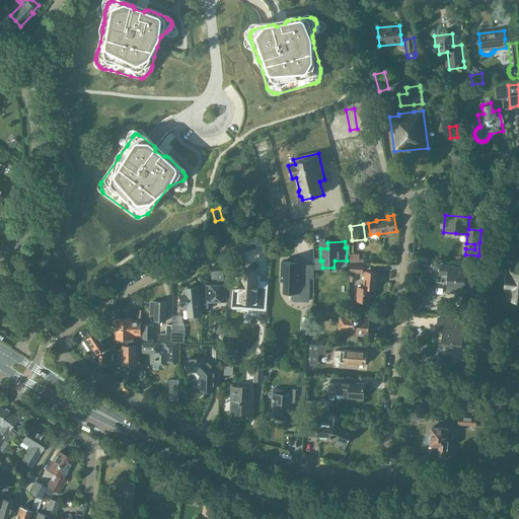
[(351,253),(351,262),(364,264),(364,260),(359,258),(359,254),(351,253)]
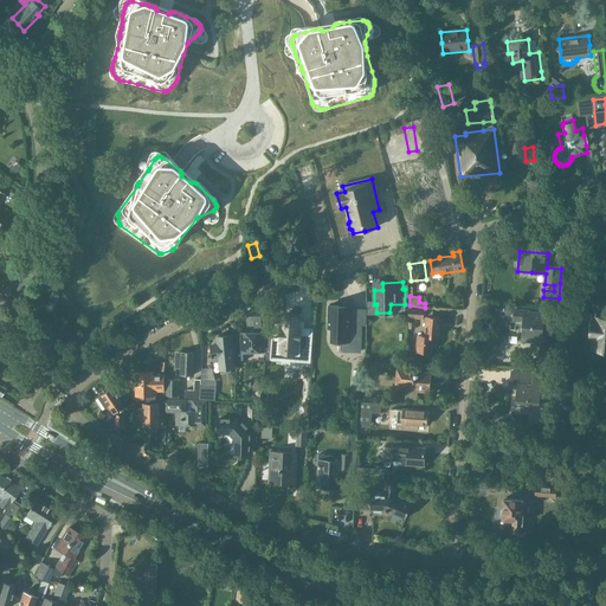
[(605,298),(592,297),(591,308),(595,309),(594,313),(601,313),(603,309),(605,309),(605,298)]
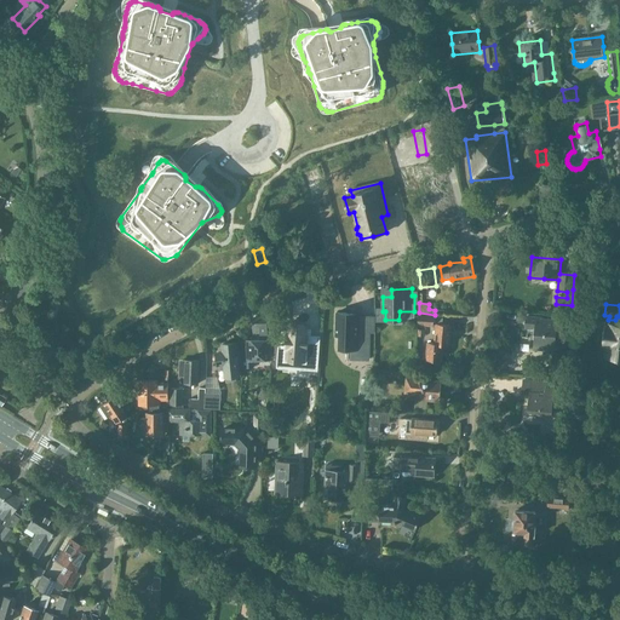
[(337,313),(337,336),(340,336),(339,349),(369,350),(369,331),(359,331),(360,310),(349,310),(349,314),(337,313)]
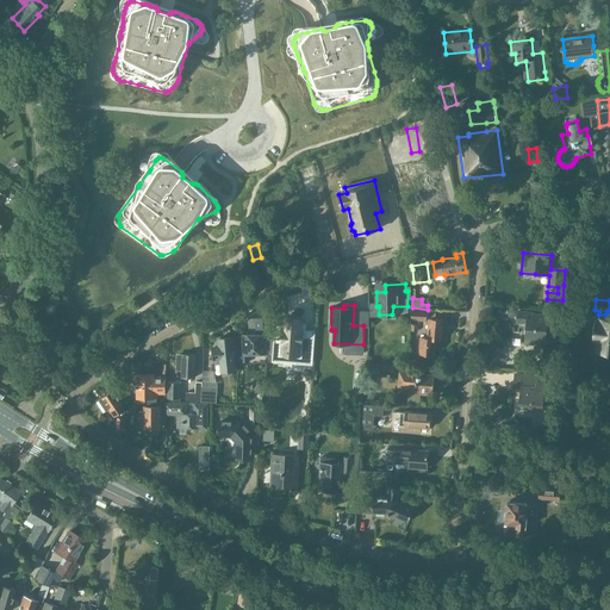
[(443,321),(435,319),(436,310),(428,310),(412,307),(411,318),(428,319),(427,337),(419,337),(418,354),(424,354),(424,356),(429,356),(429,355),(435,355),(436,340),(442,340),(443,321)]
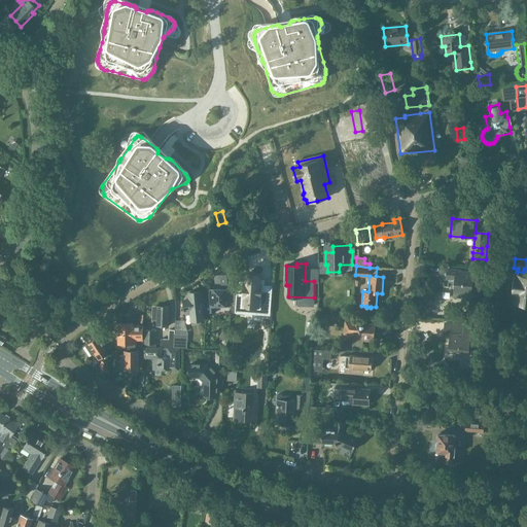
[(231,288),(227,288),(226,269),(214,270),(215,284),(220,284),(220,288),(215,288),(209,288),(209,294),(206,294),(207,313),(216,312),(215,307),(232,306),(231,288)]
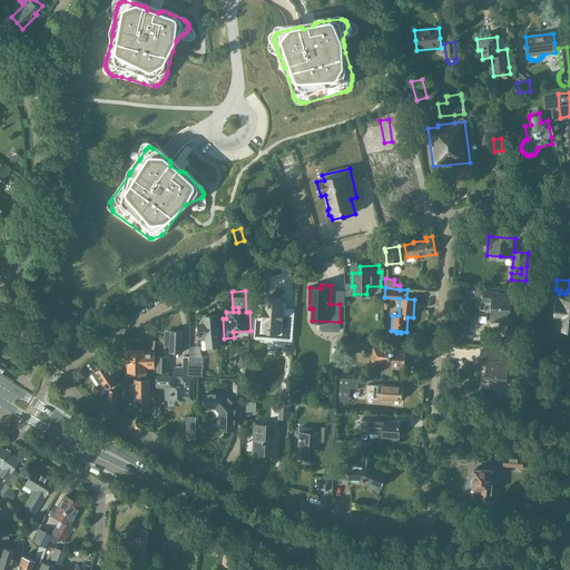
[(492,303),(492,307),(491,322),(499,323),(499,322),(510,323),(512,295),(499,293),(484,292),(483,302),(492,303)]
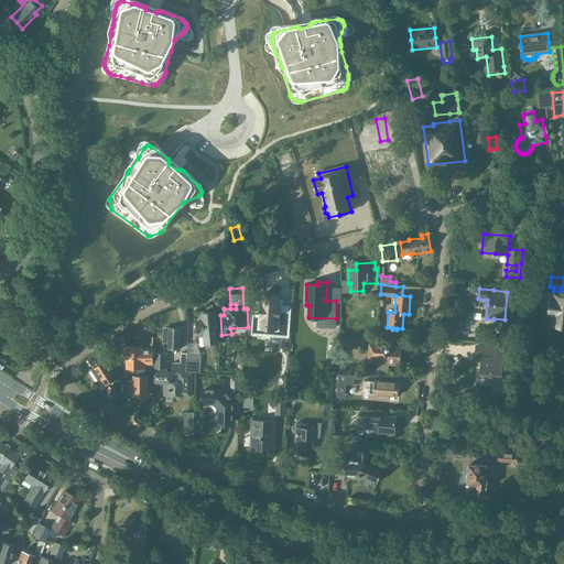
[(550,296),(550,297),(548,316),(551,316),(549,326),(563,327),(563,295),(553,294),(553,296),(550,296)]
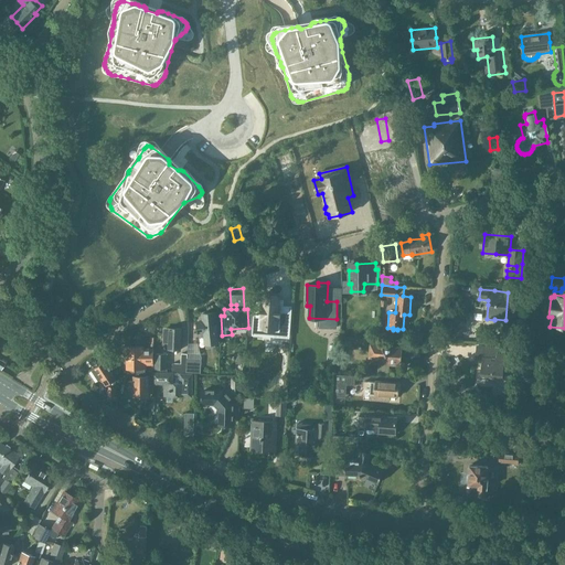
[(254,315),(253,333),(277,336),(277,332),(289,332),(291,307),(279,306),(280,297),(263,296),(262,305),(260,316),(254,315)]
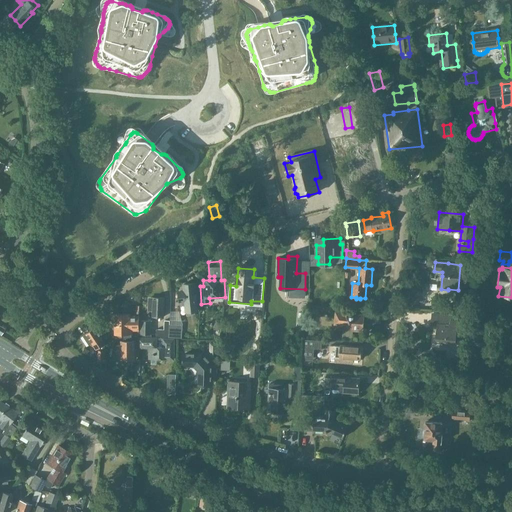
[(179,302),(185,302),(186,313),(197,311),(195,284),(184,285),(184,292),(178,293),(179,302)]
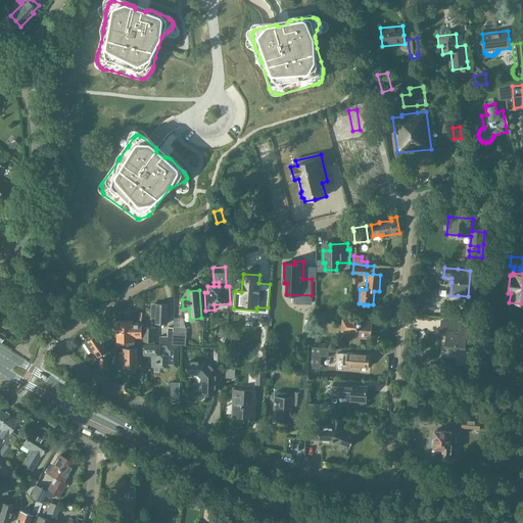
[(169,304),(157,303),(151,303),(151,317),(156,317),(156,324),(168,325),(169,304)]
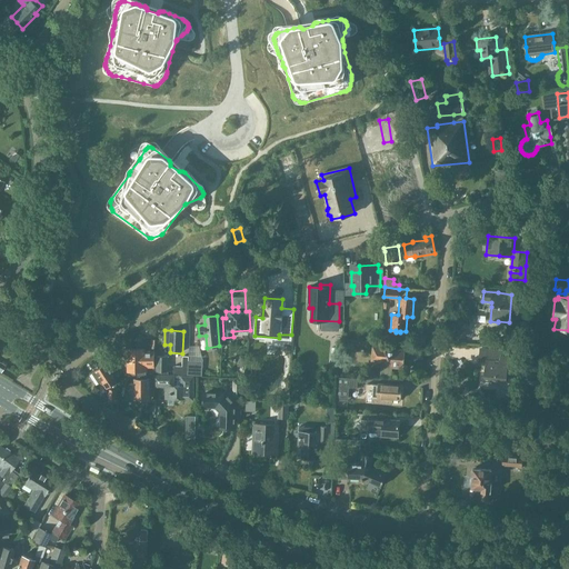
[(381,363),(381,366),(392,367),(403,368),(406,350),(381,348),(382,342),(369,341),(368,348),(372,348),(371,362),(381,363)]
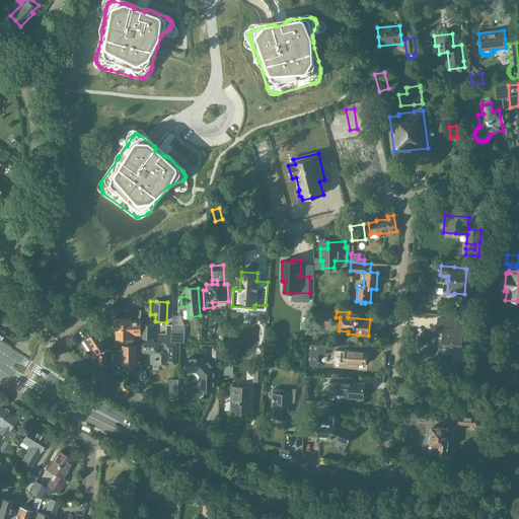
[(126,340),(134,340),(135,340),(135,336),(141,336),(141,319),(132,319),(132,318),(116,318),(117,340),(126,340)]
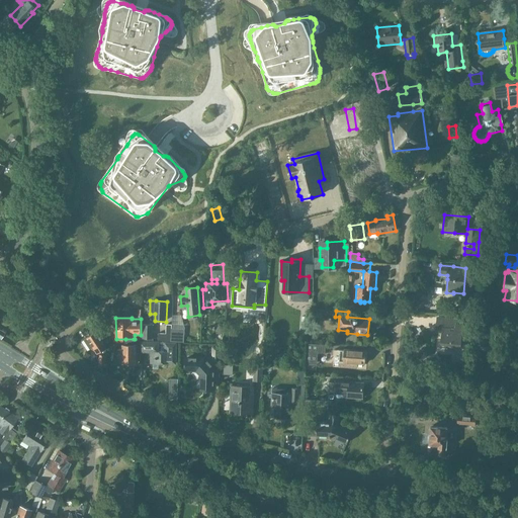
[(440,347),(461,348),(463,325),(456,325),(456,320),(437,318),(436,329),(442,330),(440,347)]
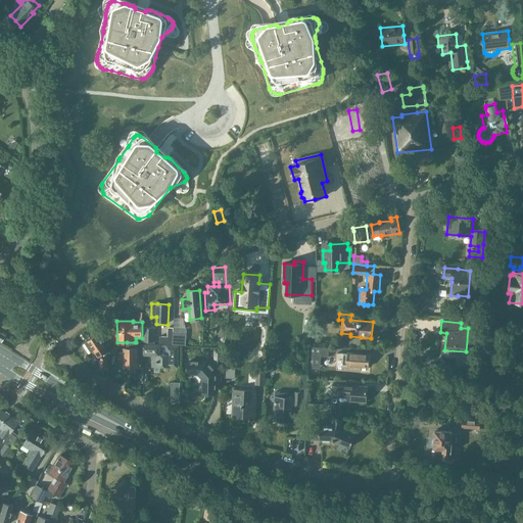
[(173,345),(174,332),(174,328),(168,327),(168,337),(160,336),(159,344),(173,345)]
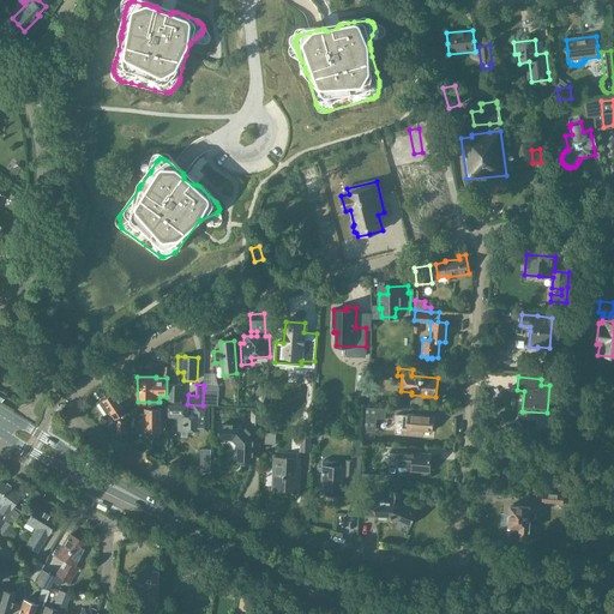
[(169,402),(170,402),(181,402),(181,386),(169,385),(169,402)]
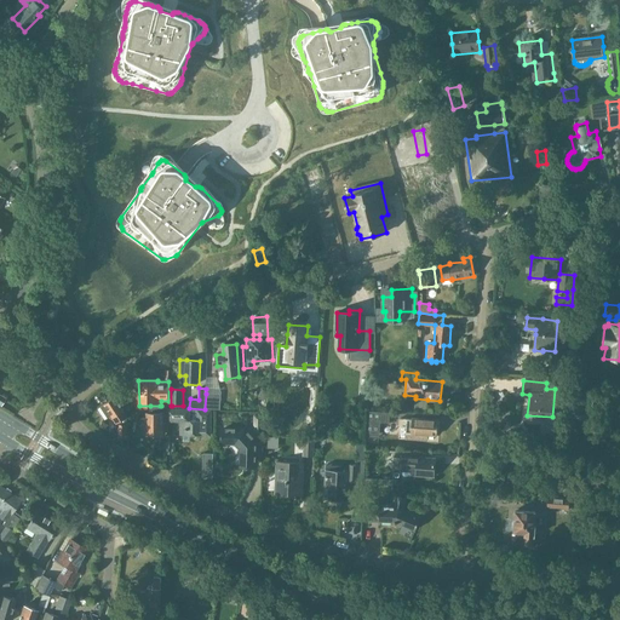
[(108,418),(112,415),(116,424),(119,423),(120,424),(120,435),(127,435),(127,417),(124,411),(125,411),(122,407),(126,405),(120,394),(104,405),(104,406),(102,407),(108,418)]
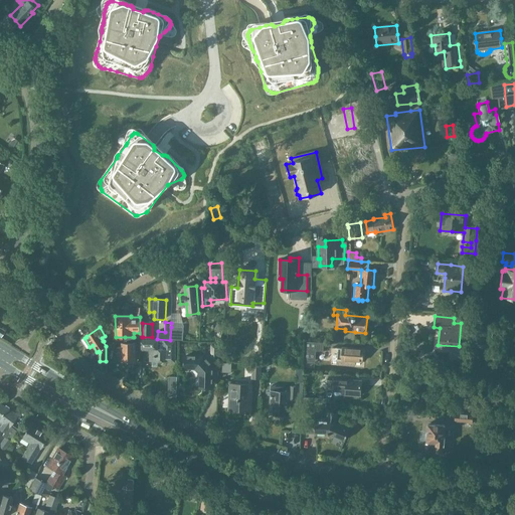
[(171,327),(170,340),(183,341),(184,328),(171,327)]
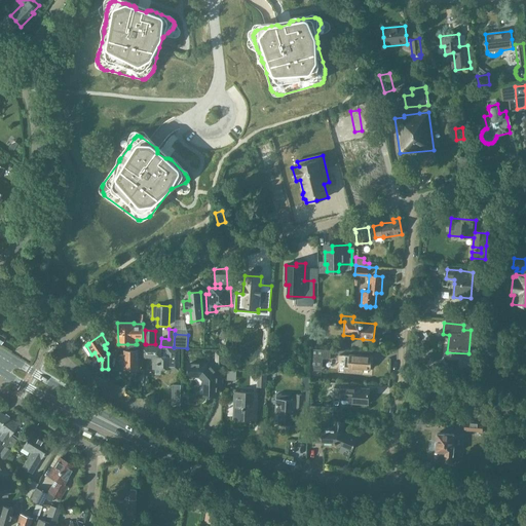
[(167,358),(161,358),(161,348),(143,348),(143,359),(153,359),(152,370),(179,371),(179,349),(167,348),(167,358)]
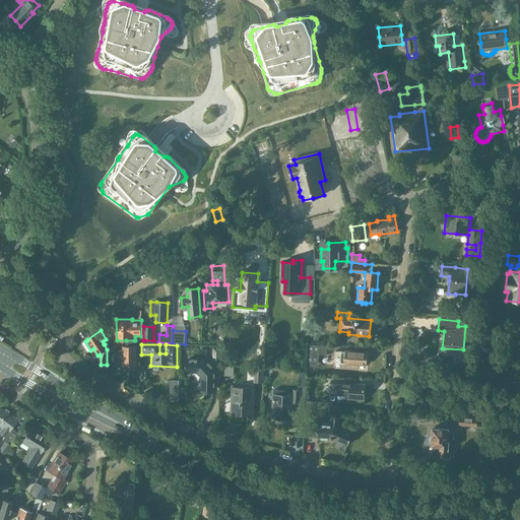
[(308,345),(307,363),(318,364),(319,353),(326,354),(327,346),(308,345)]
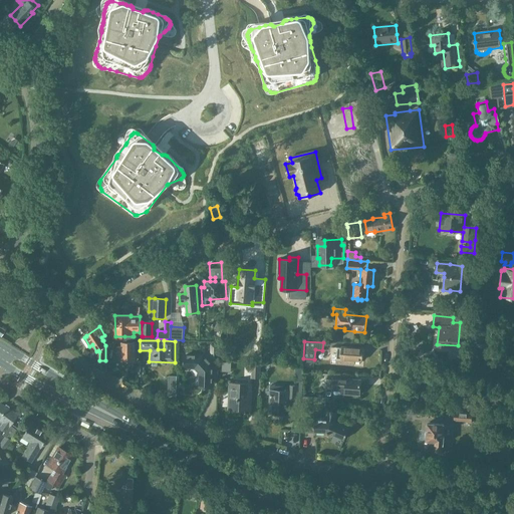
[(133,342),(124,342),(121,342),(121,360),(136,360),(136,342),(133,342)]
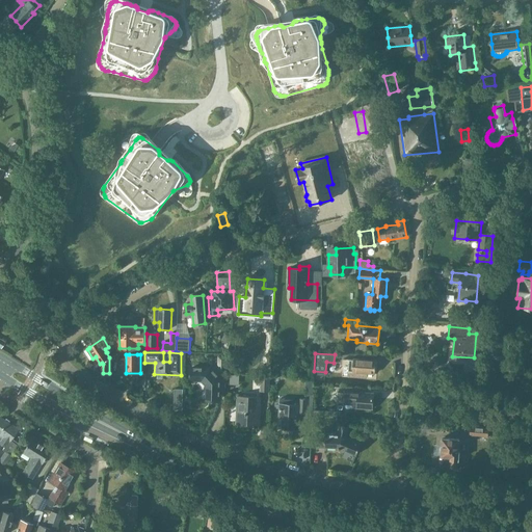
[(353,360),(349,360),(349,366),(346,366),(345,367),(344,372),(345,373),(348,374),(348,376),(366,377),(366,373),(375,373),(376,361),(353,360)]
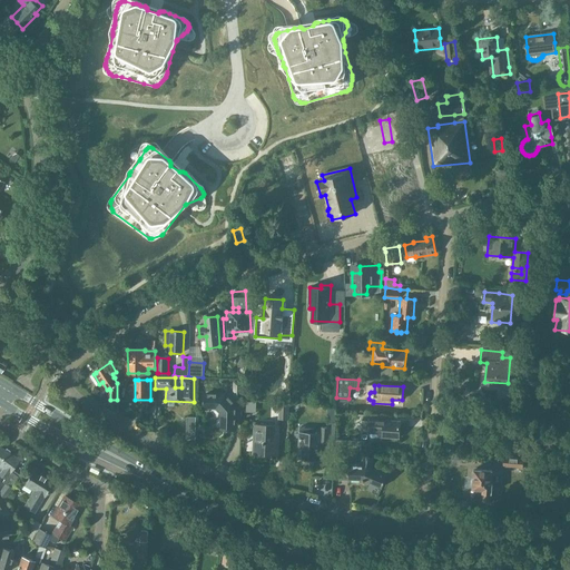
[(540,391),(531,405),(549,416),(553,411),(554,411),(564,418),(569,409),(569,393),(566,391),(562,396),(548,387),(544,393),(540,391)]
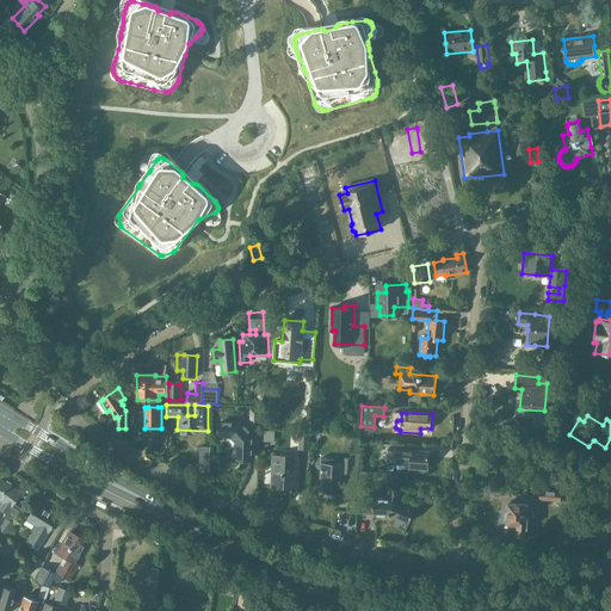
[(218,429),(218,431),(220,431),(220,436),(232,437),(238,443),(238,460),(242,460),(242,461),(245,461),(245,460),(251,460),(251,449),(252,436),(252,434),(250,432),(248,432),(244,426),(241,424),(233,424),(222,423),(220,423),(220,429),(218,429)]
